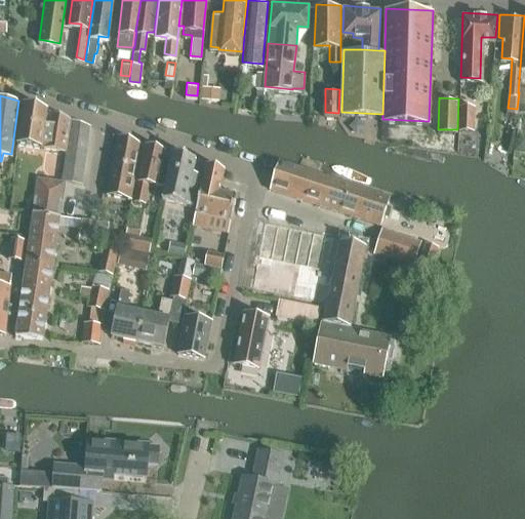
[(47,108),(23,102),(16,141),(41,145),(44,145),(66,149),(71,116),(49,109),(47,108)]
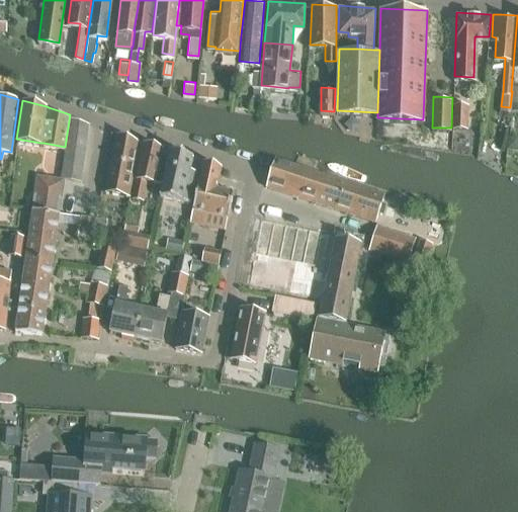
[(453,102),(452,125),(467,125),(468,102),(453,102)]
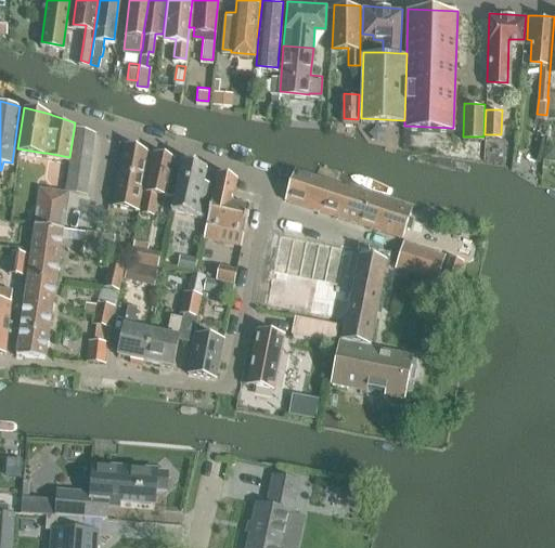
[(95,130),(76,122),(74,139),(94,142),(95,130)]
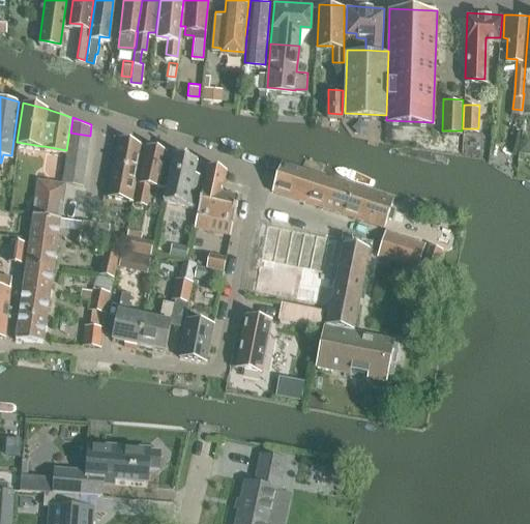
[(88,147),(90,136),(70,133),(68,144),(88,147)]
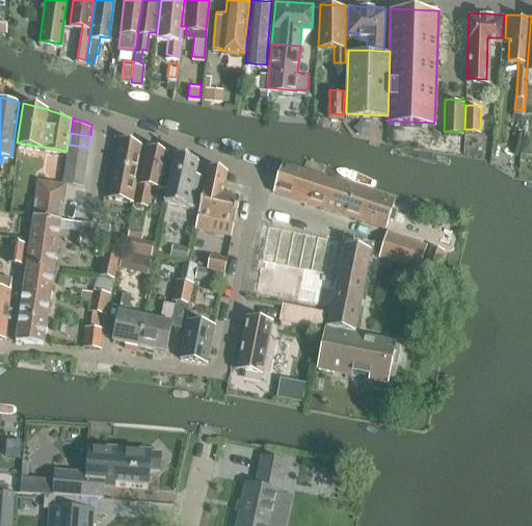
[(147,142),(121,134),(109,193),(133,198),(134,191),(136,191),(147,142)]
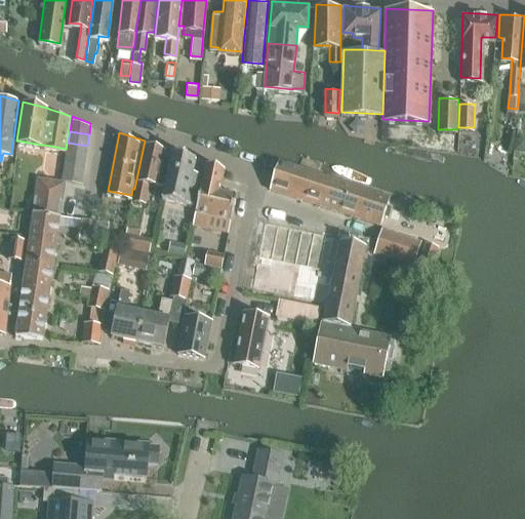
[(165,148),(146,142),(134,197),(146,199),(150,180),(158,182),(165,148)]
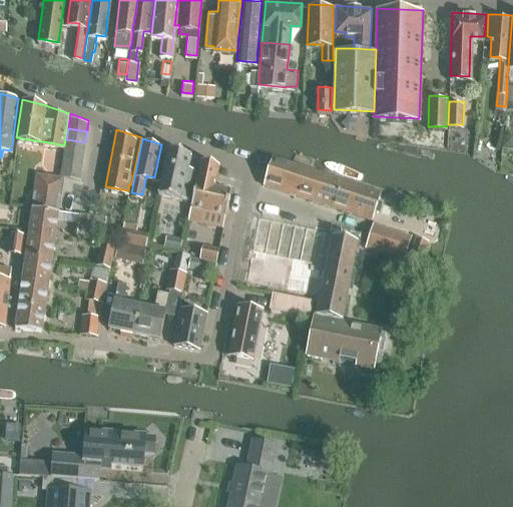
[(83,153),(85,142),(66,139),(64,151),(83,153)]
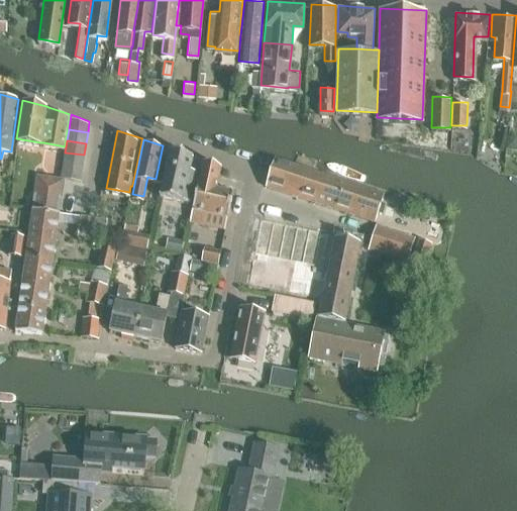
[(170,147),(160,194),(189,200),(196,170),(190,168),(192,155),(170,147)]
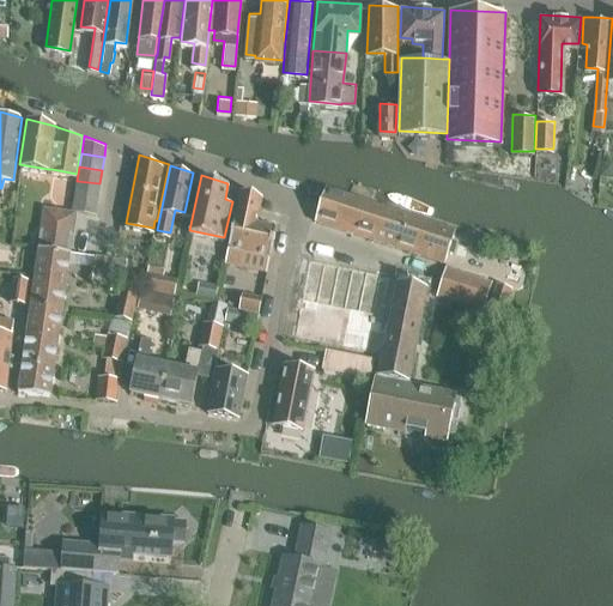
[(76,194),(97,198),(99,183),(77,181),(76,194)]
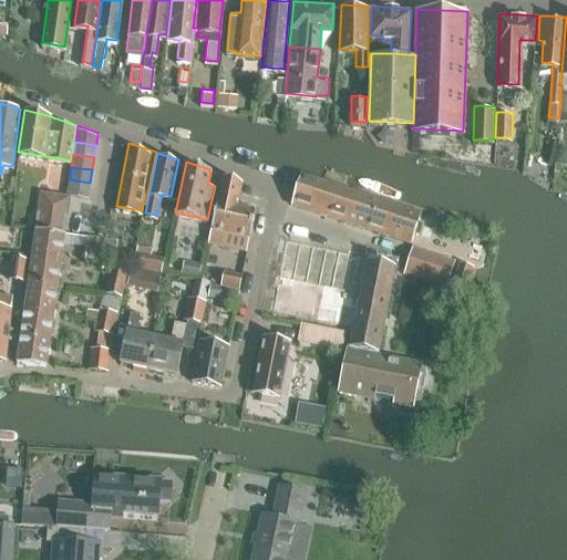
[(300,172),(291,200),(412,239),(414,229),(419,218),(421,208),(344,184),(322,176),(301,169),(300,172)]
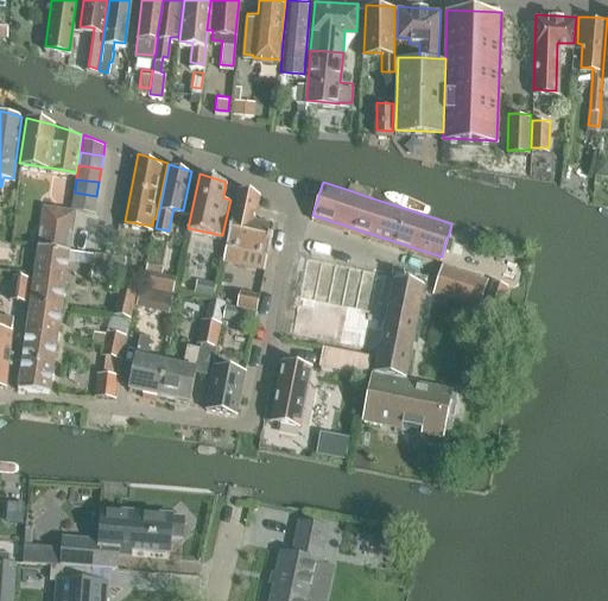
[(226,242),(223,255),(239,259),(242,245),(267,251),(274,221),(254,217),(260,193),(239,185),(233,213),(226,242)]
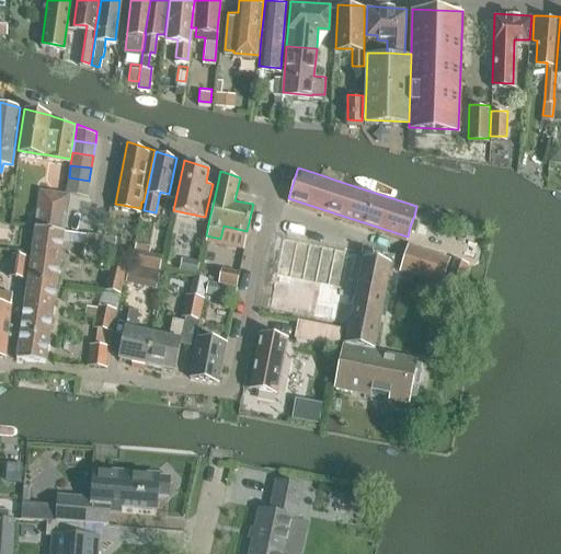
[(69,177),(67,191),(88,193),(89,181),(69,177)]
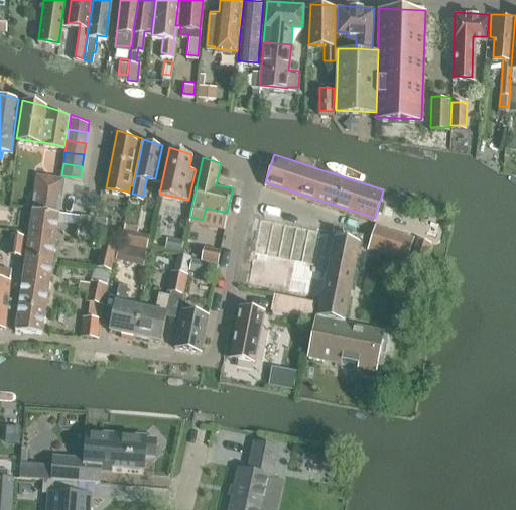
[(37,172),(32,206),(53,209),(57,175),(37,172)]
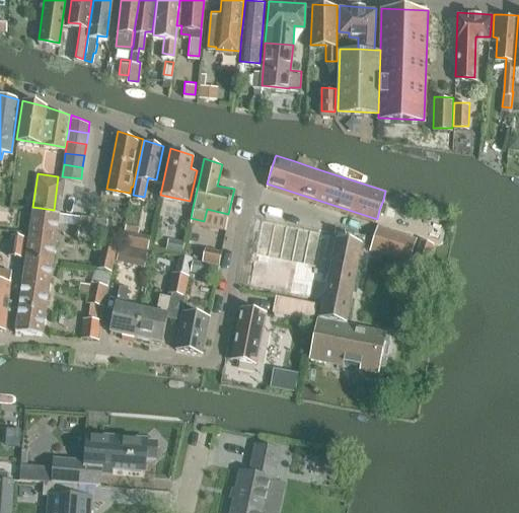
[(52,259),(59,211),(59,210),(54,210),(32,207),(26,255),(52,259)]
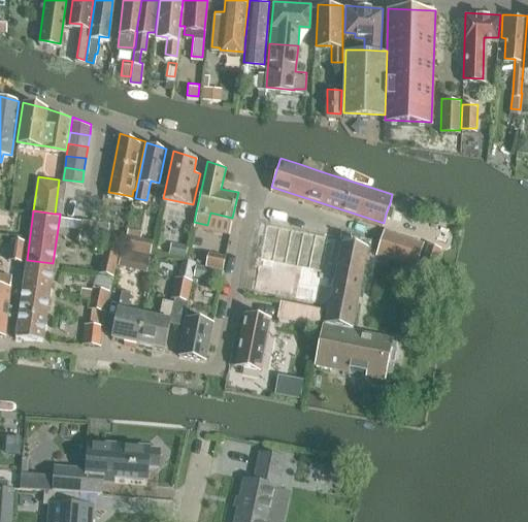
[(107,220),(96,218),(83,216),(78,238),(104,242),(106,242),(106,239),(107,220)]
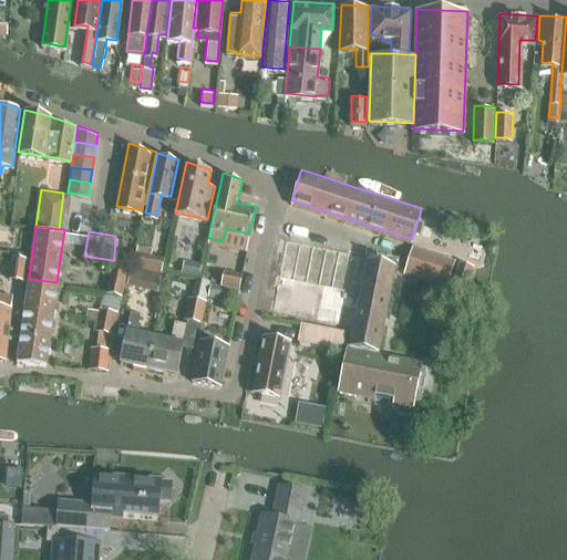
[(352,322),(367,252),(287,236),(272,307),(352,322)]
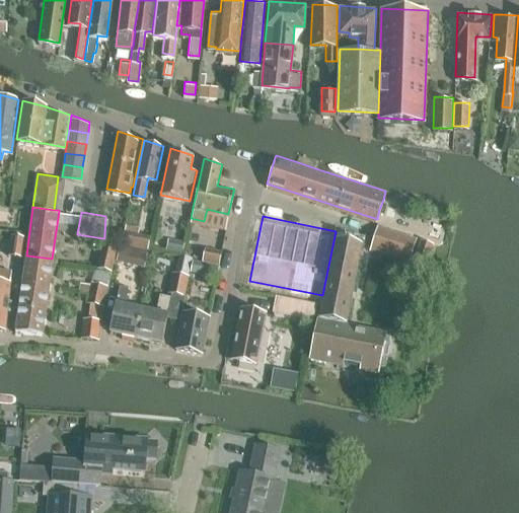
[(121,241),(147,246),(150,233),(138,230),(139,225),(126,223),(121,241)]
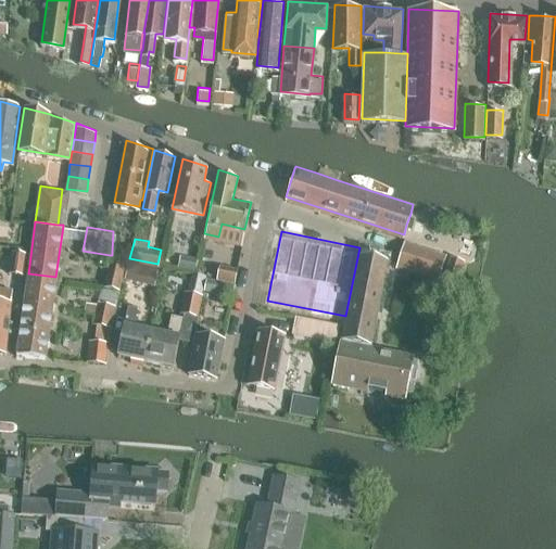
[(404,239),(397,260),(396,264),(438,277),(445,252),(404,239)]
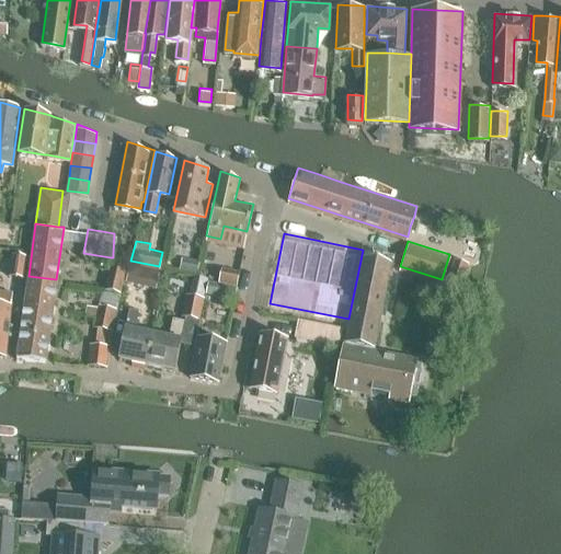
[(11,251),(8,272),(23,274),(26,253),(11,251)]
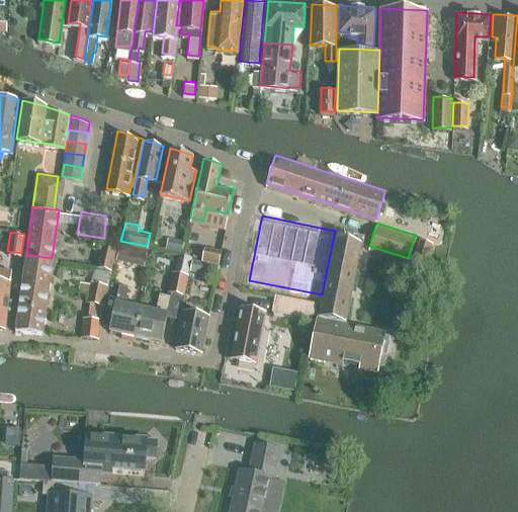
[(184,238),(167,235),(165,246),(182,249),(184,238)]
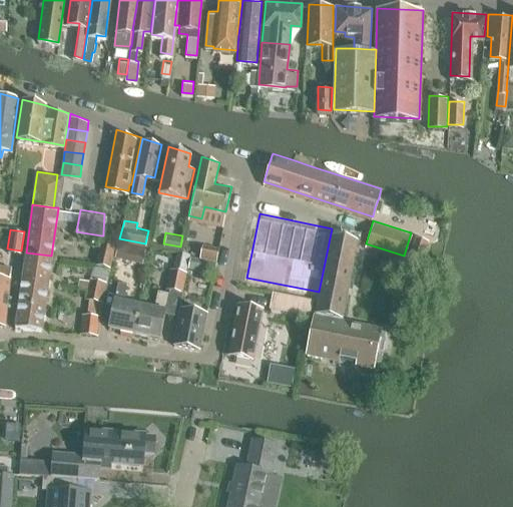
[(331,232),(315,313),(342,318),(358,237),(331,232)]
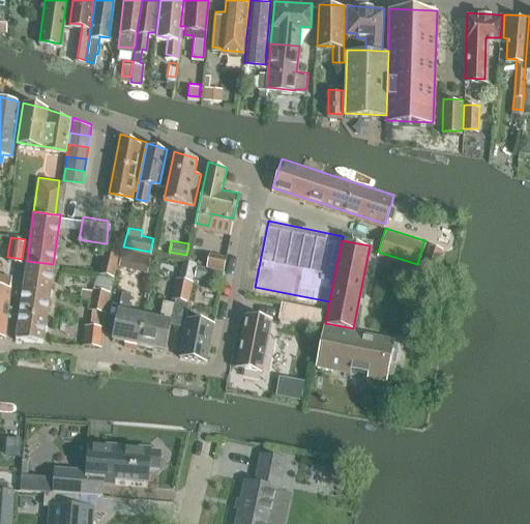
[(435,265),(442,245),(430,241),(423,261),(435,265)]
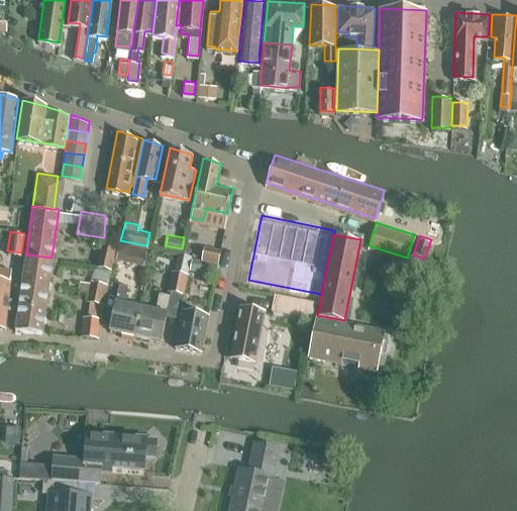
[(102,237),(97,262),(110,265),(115,240),(102,237)]
